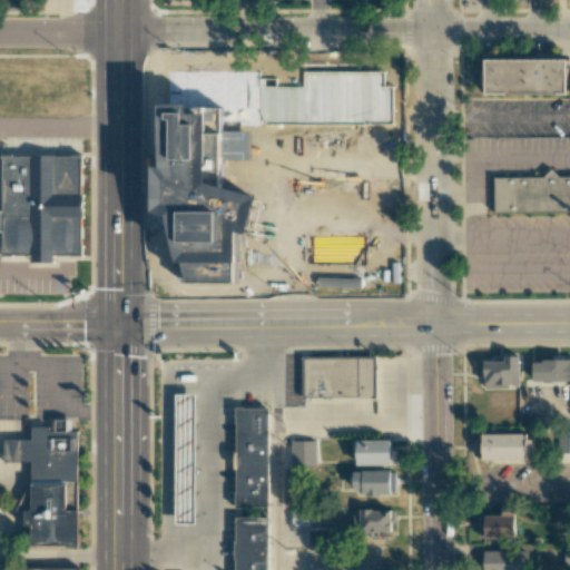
[(491,59),(569,59),(569,94),(491,94),(491,59)]
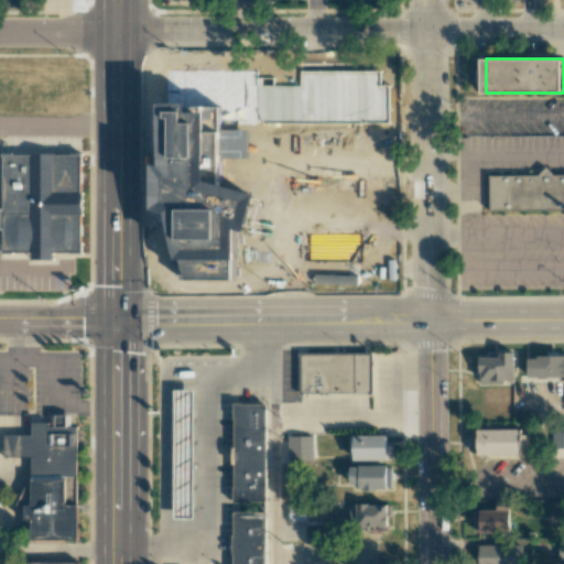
[(266,104),(264,63),(237,64),(238,105),(266,104)]
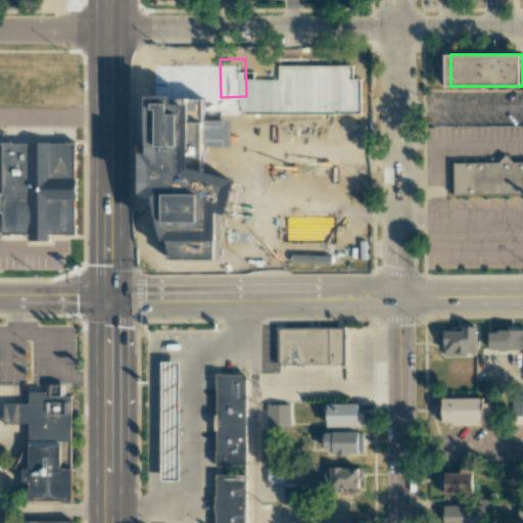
[(286,86),(301,85),(301,69),(286,69),(286,86)]
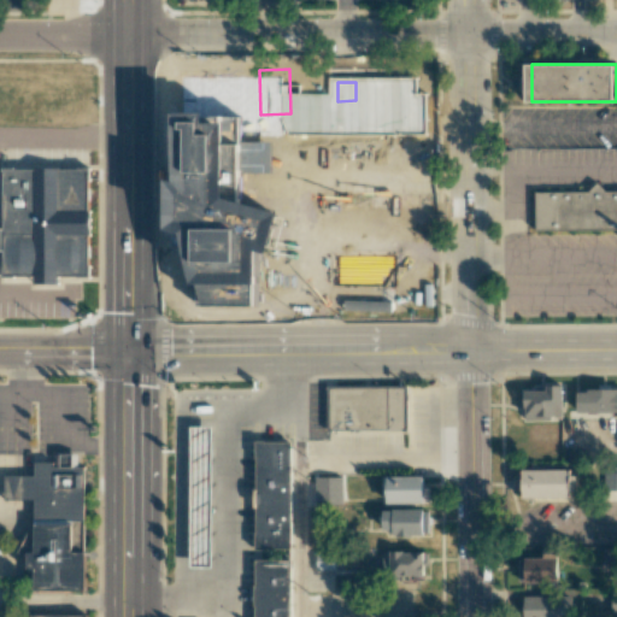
[(409,84),(380,84),(380,112),(409,111),(409,84)]
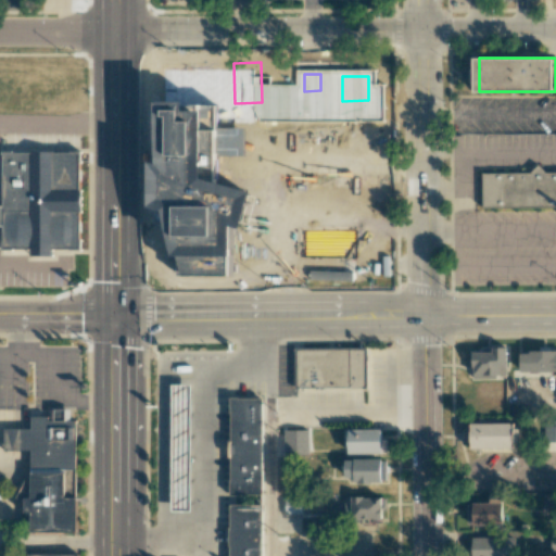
[(382,127),(326,127),(326,150),(383,150),(382,127)]
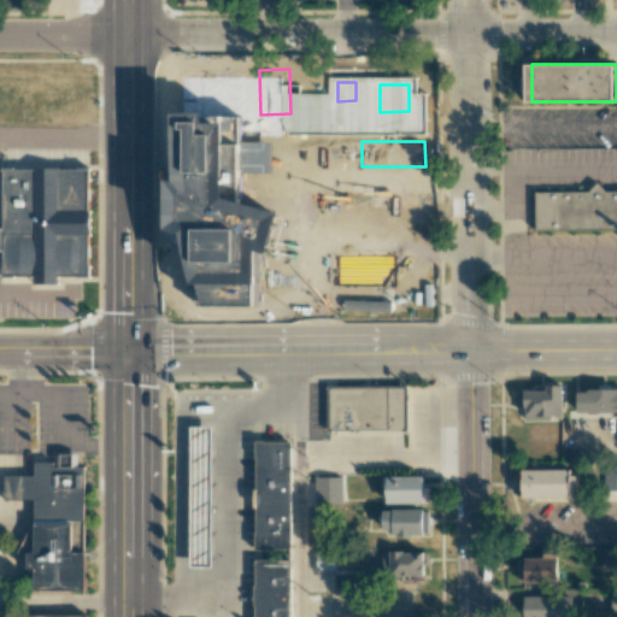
[(299,153),(281,152),(281,191),(299,191),(299,153)]
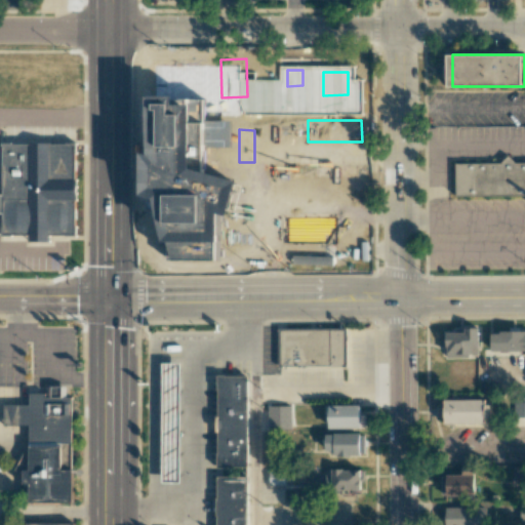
[(0,143),(77,143),(77,237),(0,237),(0,226),(3,226),(3,162),(0,162),(0,143)]
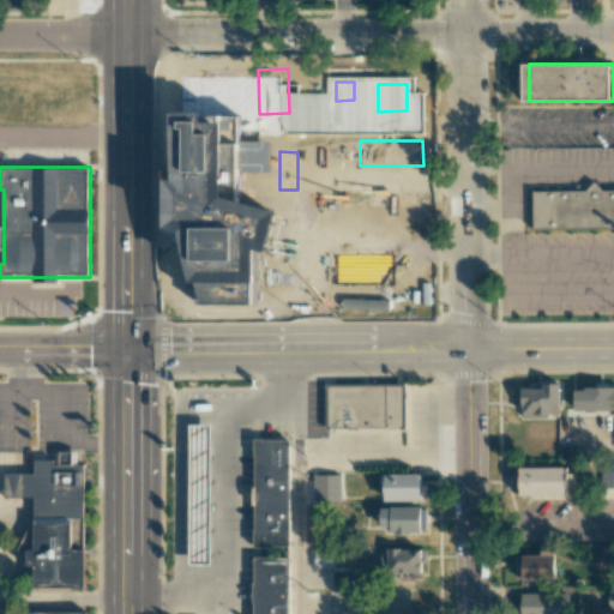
[(613,192),(597,192),(588,184),(579,193),(527,194),(528,228),(613,227),(613,192)]
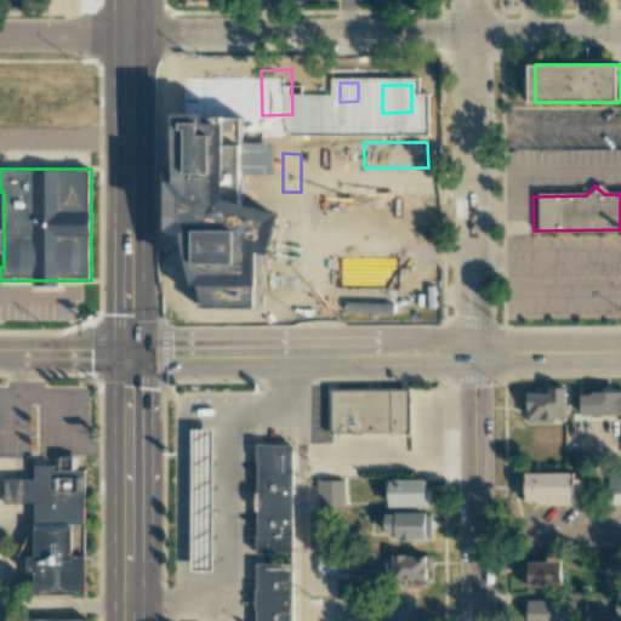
[(565,387),(548,387),(548,393),(527,393),(528,421),(565,421),(565,387)]
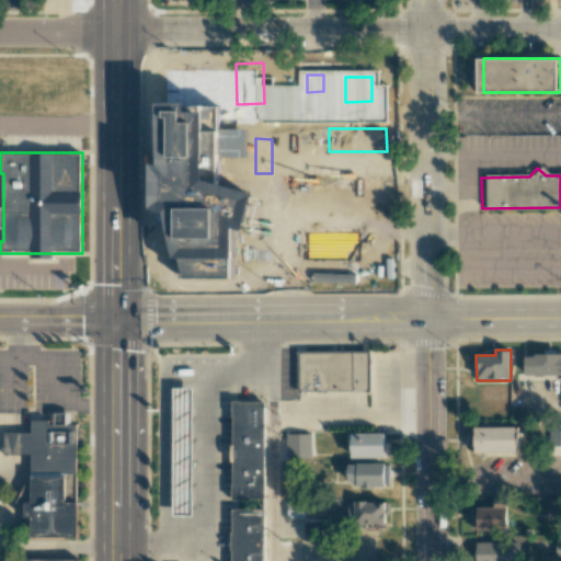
[(369,351),(298,353),(299,392),(370,390),(369,351)]
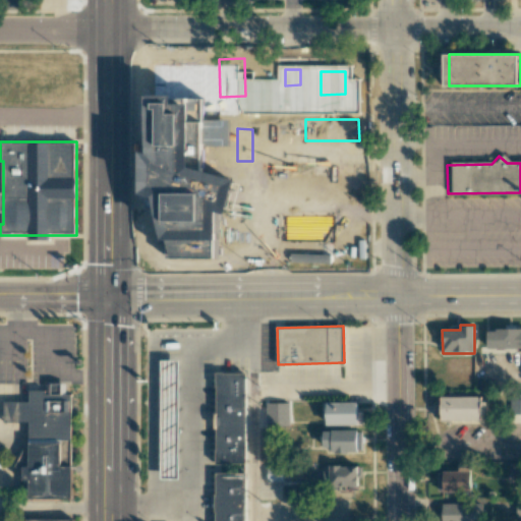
[(486,348),(520,347),(520,329),(486,329),(486,348)]
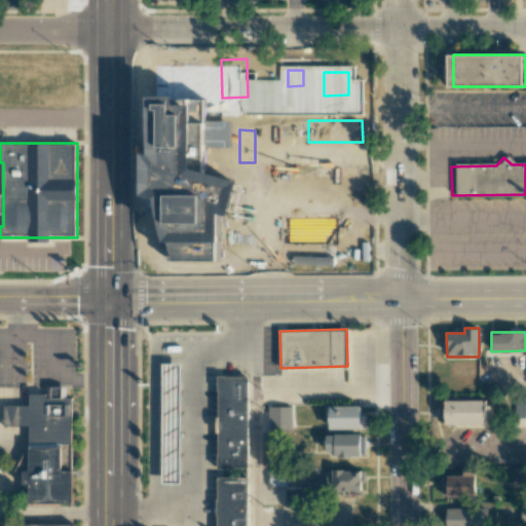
[(161,482),(161,363),(180,363),(181,481),(161,482)]
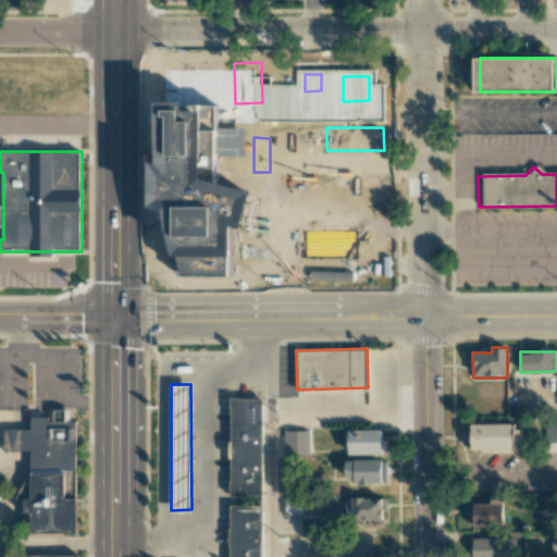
[(263,399),(233,399),(233,495),(263,495),(263,399)]
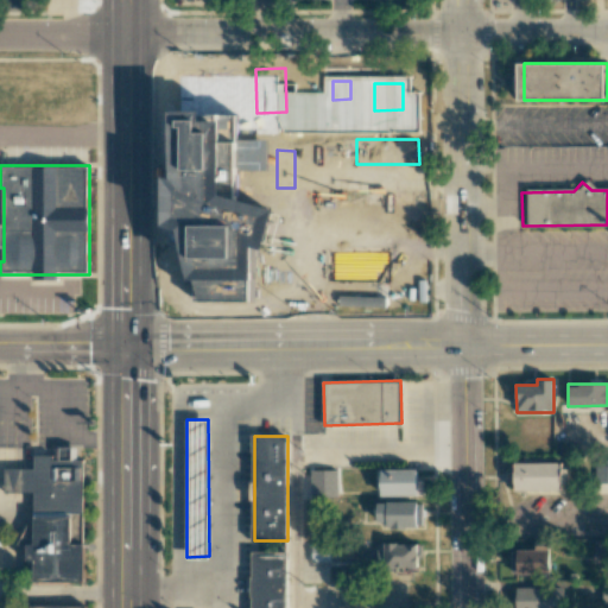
[(84,580),(38,580),(38,562),(31,562),(30,544),(38,544),(37,492),(5,493),(5,469),(36,469),(36,458),(56,458),(56,449),(75,448),(76,461),(82,462),(84,580)]
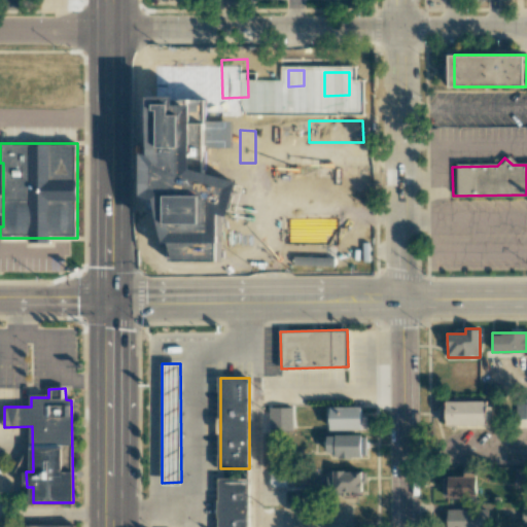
[(526,418),(526,398),(515,398),(515,418),(526,418)]
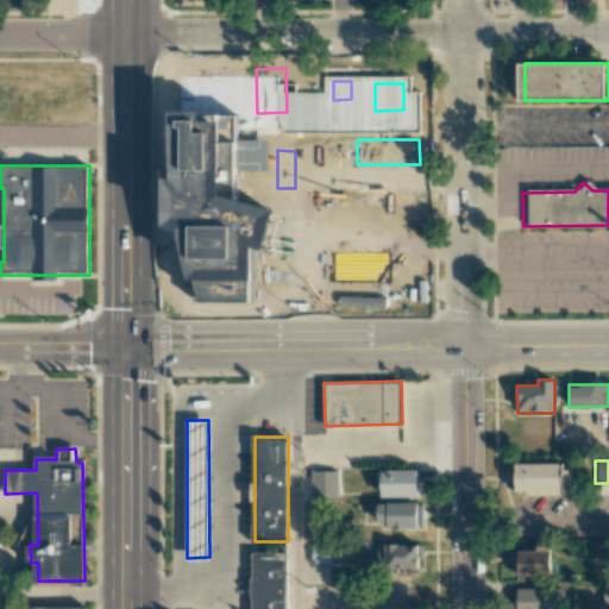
[(566,463),(515,463),(515,490),(566,490),(566,463)]
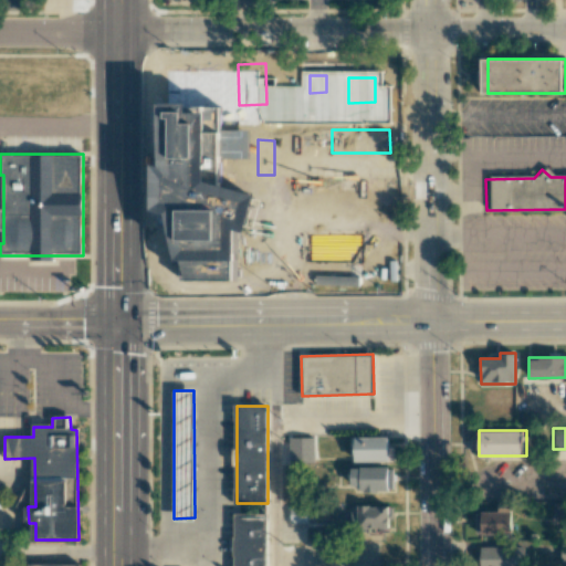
[(387,436),(387,461),(354,461),(354,436),(387,436)]
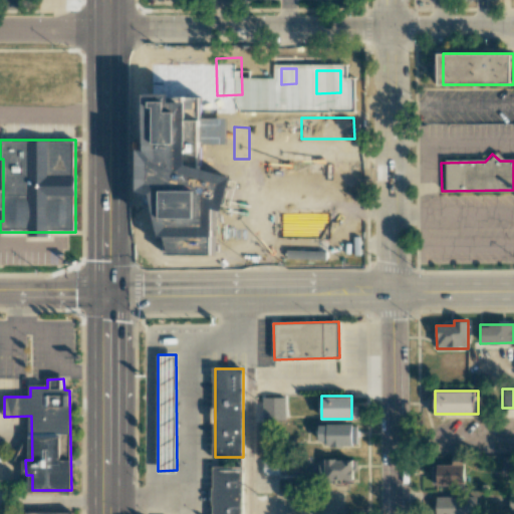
[(319,424),(319,446),(356,446),(356,424),(319,424)]
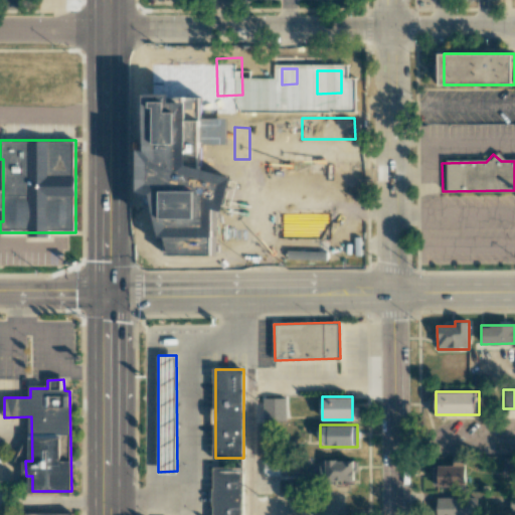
[(503,476),(514,475),(514,457),(503,458),(503,476)]
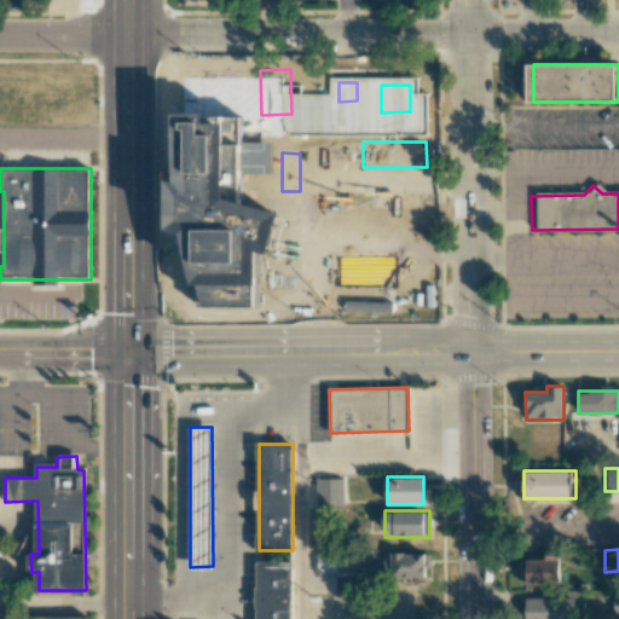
[(424,578),(424,554),(383,553),(383,576),(424,578)]
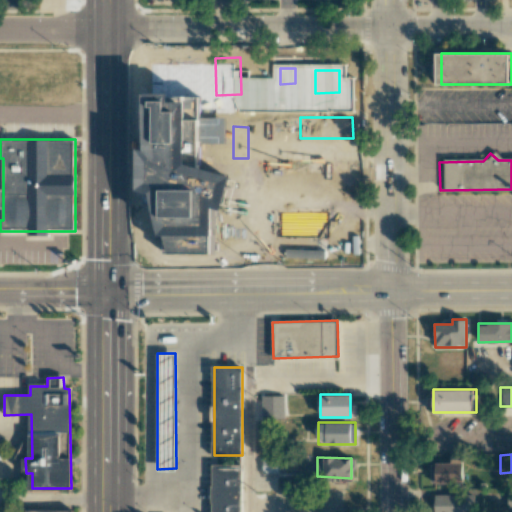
[(430,483),(463,483),(462,459),(451,459),(451,462),(430,463),(430,483)]
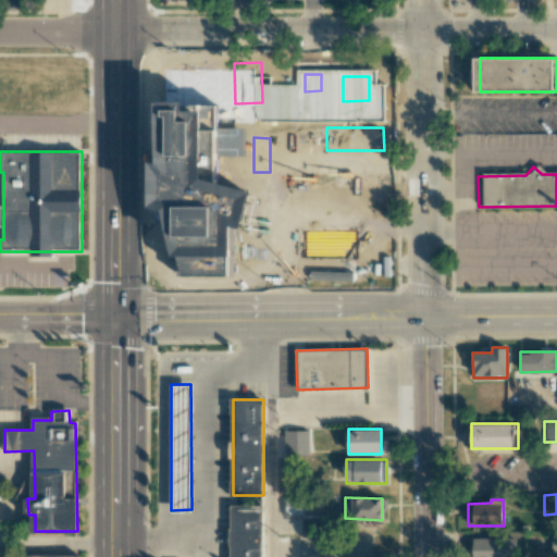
[(263,556),(263,507),(232,507),(232,556),(263,556)]
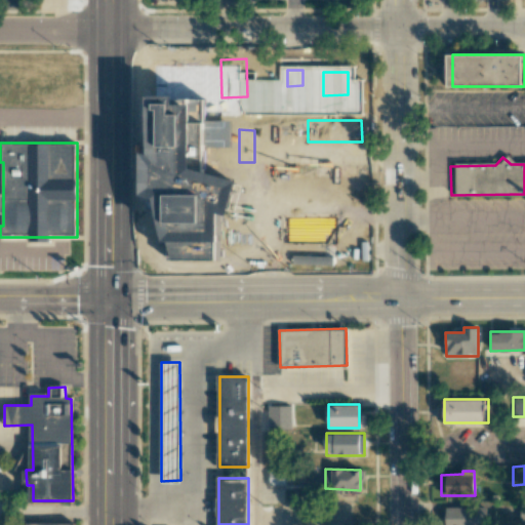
[(485,524),(486,507),(445,506),(444,524),(485,524)]
